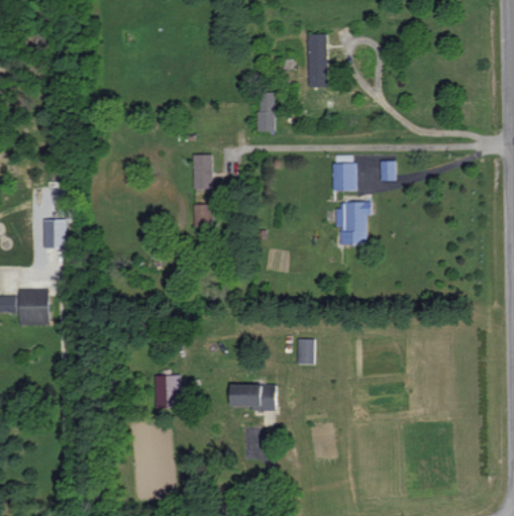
[(326,87),(325,33),(306,34),(307,87),(326,87)]
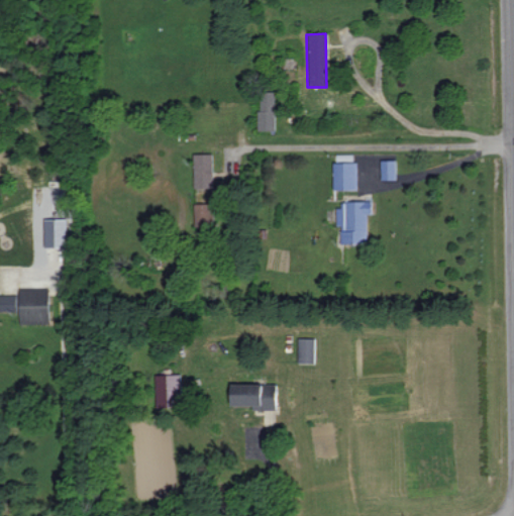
[(274,131),(273,98),(255,99),(257,131),(274,131)]
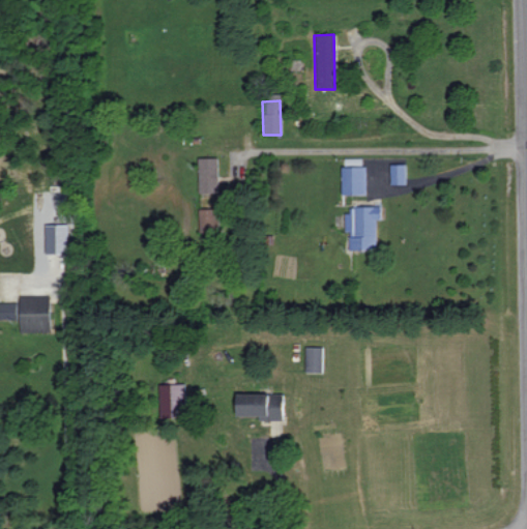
[(216,193),(215,158),(196,158),(197,194),(216,193)]
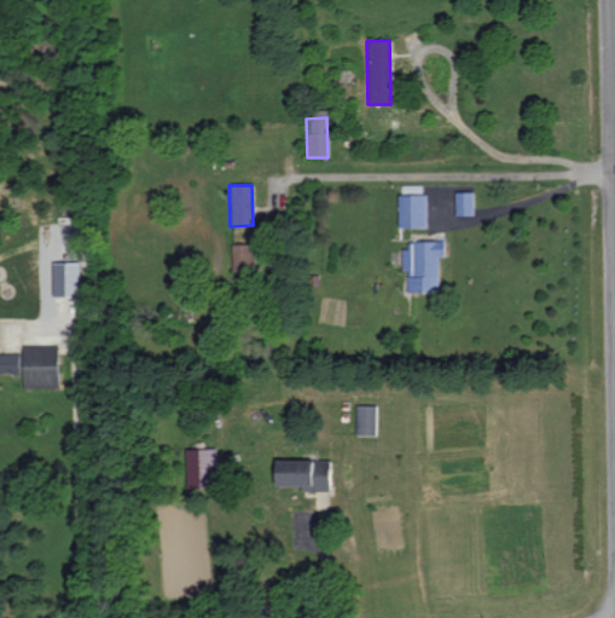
[(470,192),(453,192),(453,217),(470,215),(470,192)]
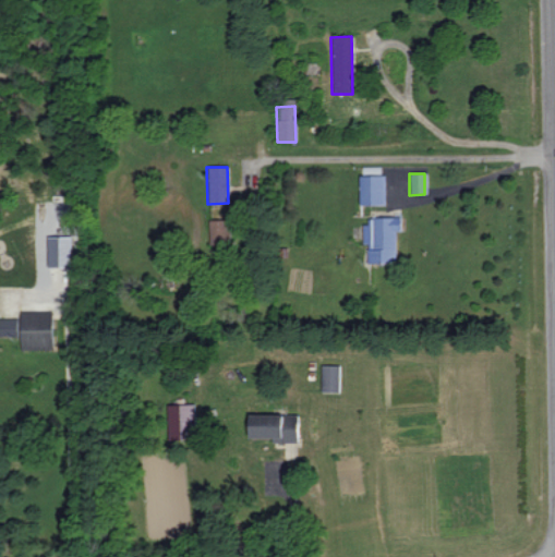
[(358,206),(384,205),(384,176),(358,176),(358,206)]
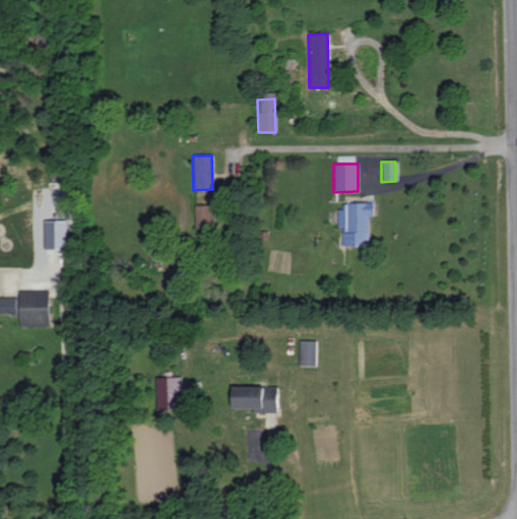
[(368,215),(372,215),(372,203),(337,203),(338,228),(340,228),(341,246),(368,246),(368,215)]
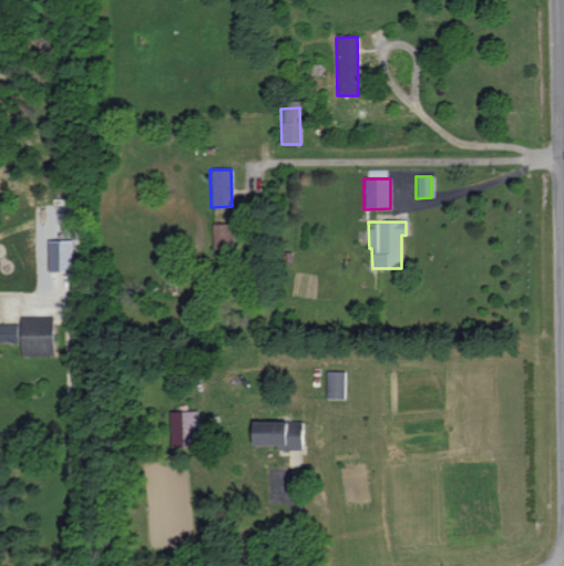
[(232,224),(211,224),(211,249),(233,249),(232,224)]
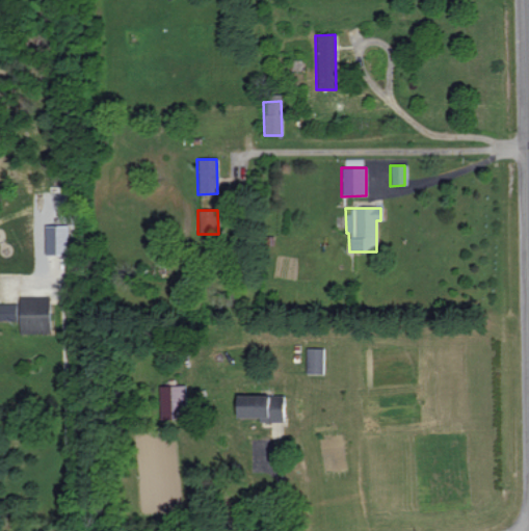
[(67,226),(45,227),(46,256),(68,255),(67,226)]
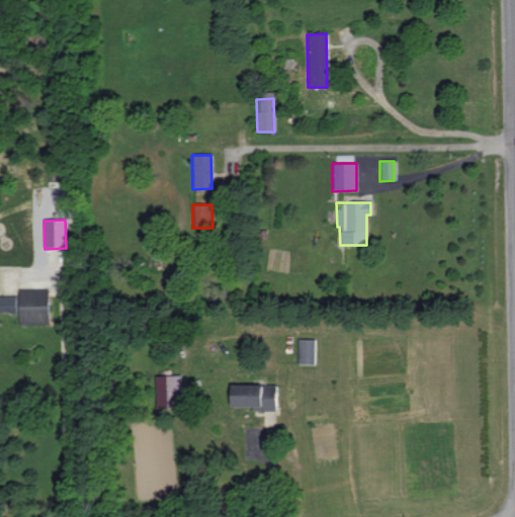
[(48,325),(48,288),(17,289),(18,326),(48,325)]
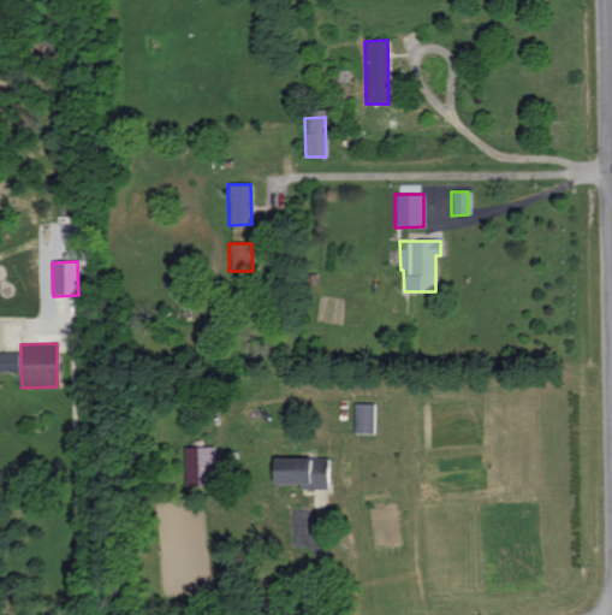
[(372,403),(352,404),(352,433),(373,433),(372,403)]
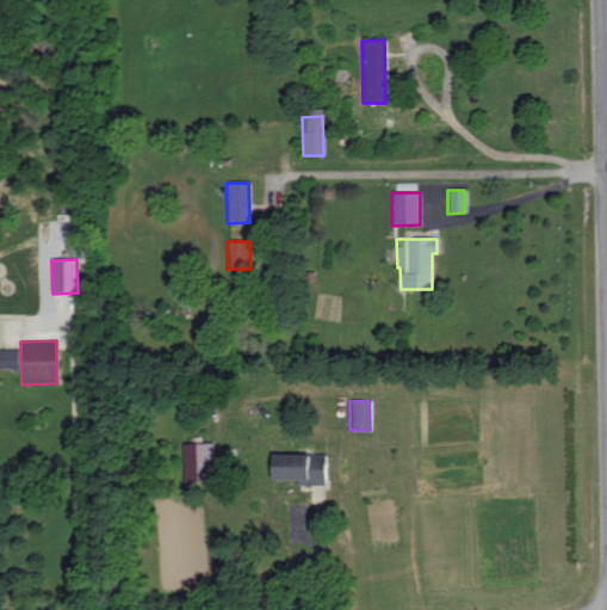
[(211,443),(181,444),(183,482),(212,482),(211,443)]
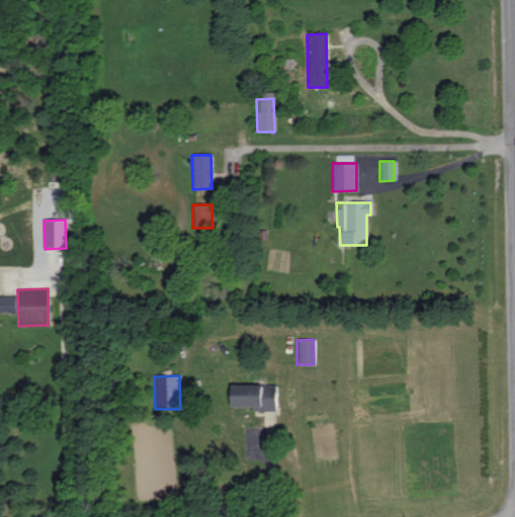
[(275,385),(230,385),(229,407),(250,408),(250,412),(274,412),(275,385)]
